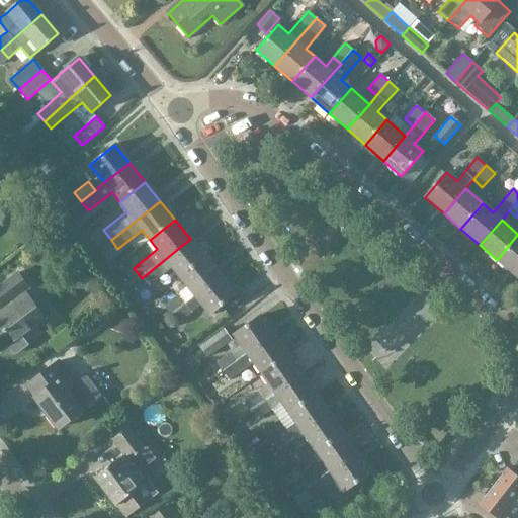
[(517,235),(497,260),(515,275),(517,271),(517,235)]
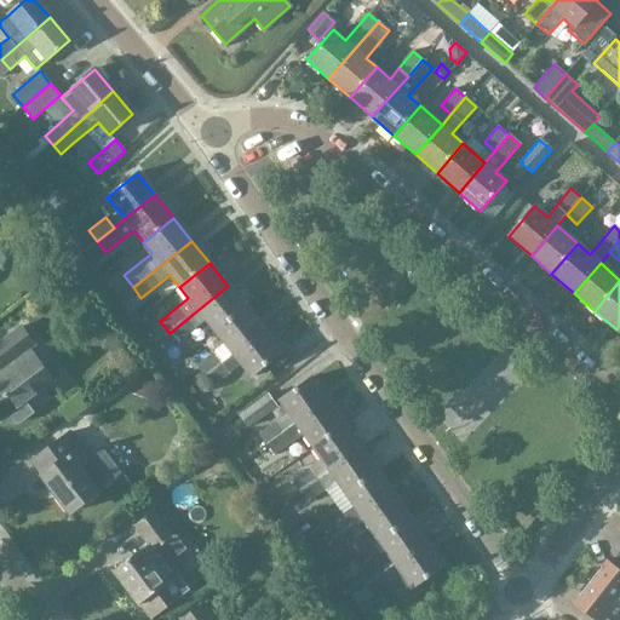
[(246,309),(228,286),(170,333),(177,342),(205,320),(216,332),(246,309)]
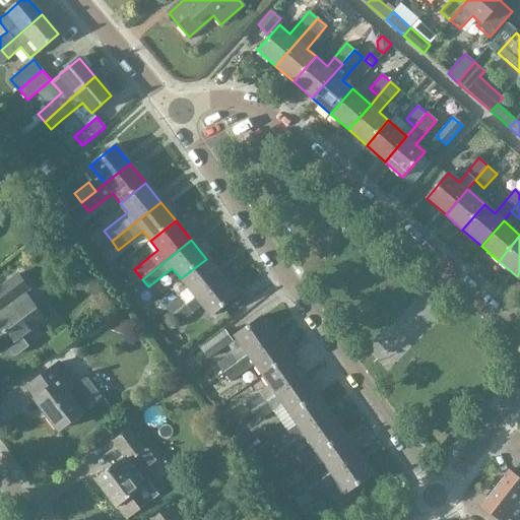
[(206,259),(181,278),(188,287),(165,307),(173,317),(221,277),(206,259)]
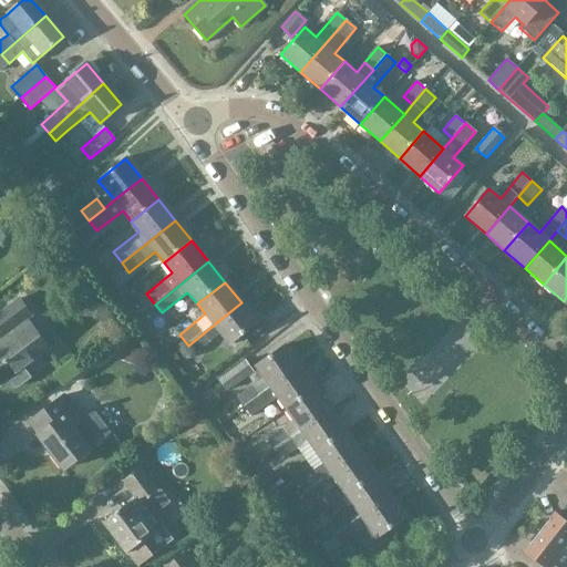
[(241,302),(188,346),(195,354),(220,332),(230,346),(257,323),(241,302)]
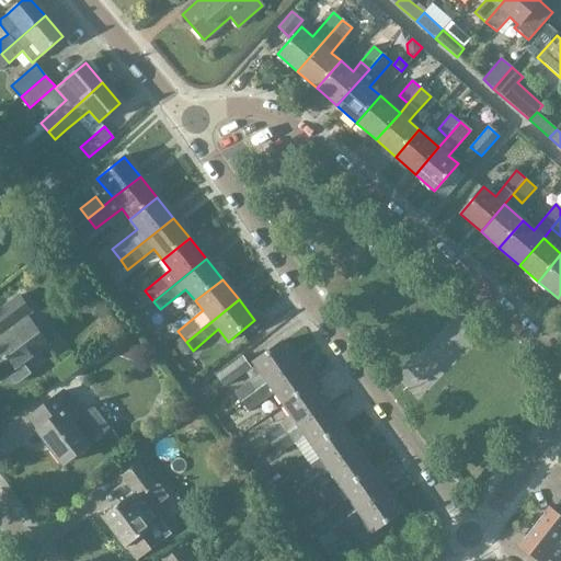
[(19,388),(21,387),(33,378),(25,368),(50,350),(30,321),(34,317),(22,300),(0,316),(0,380),(0,381),(3,379),(4,381),(7,384),(9,386),(11,387),(13,387),(16,388),(19,388)]
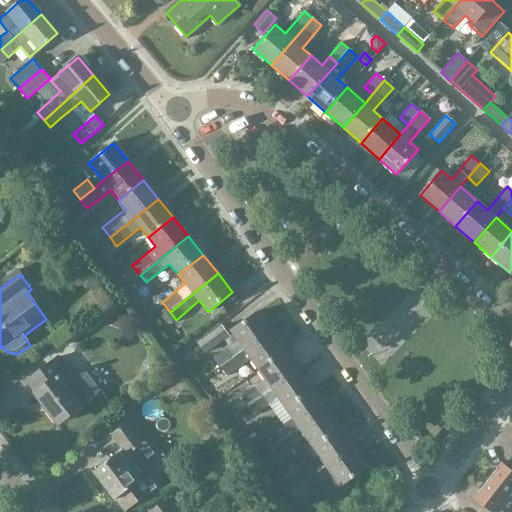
[(125,314),(109,308),(104,321),(120,327),(125,314)]
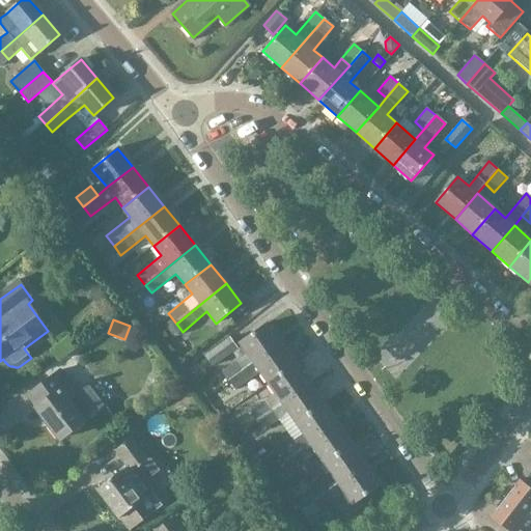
[(236,360),(221,370),(227,380),(243,369),(280,343),(267,325),(240,343),(246,354),(236,360)]
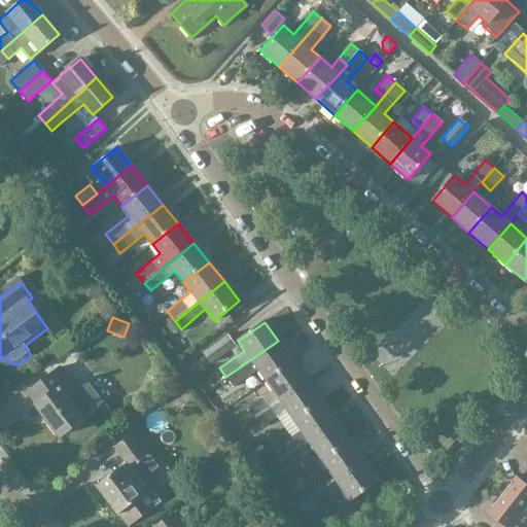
[(203,353),(212,364),(237,346),(229,335),(203,353)]
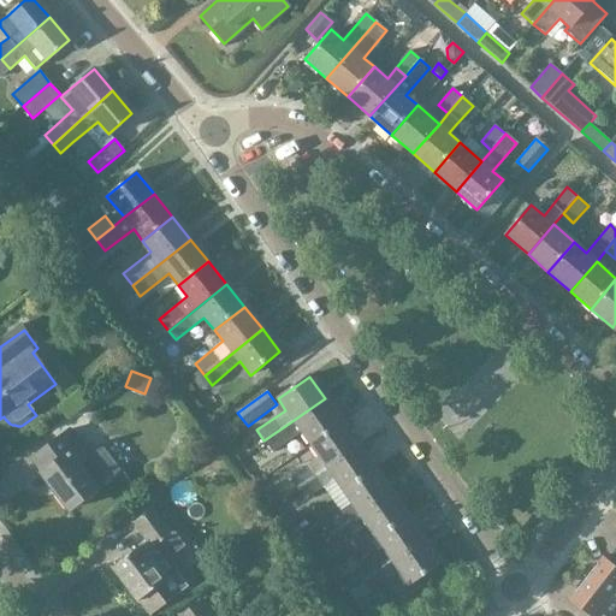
[(325,398),(282,428),(264,440),(272,452),(301,432),(309,444),(342,422),(325,398)]
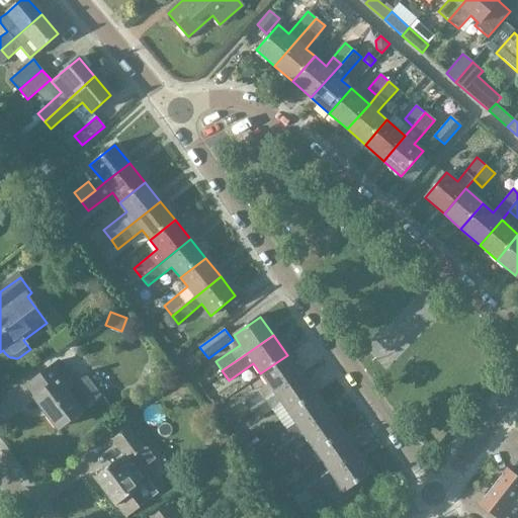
[(267,383),(244,401),(251,411),(301,375),(287,355),(260,373),(267,383)]
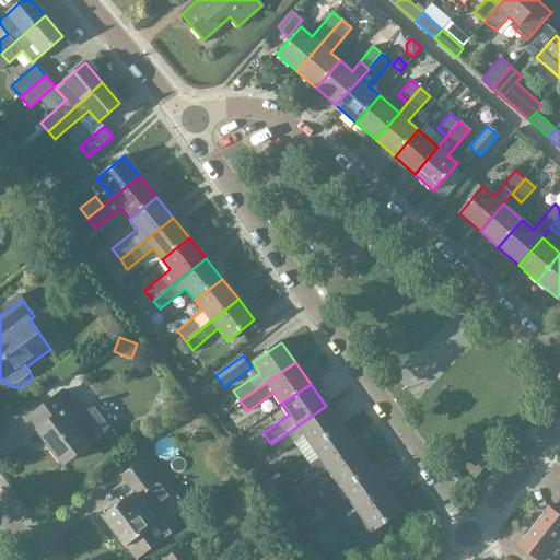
[(38,430),(63,464),(90,444),(89,442),(109,427),(92,404),(80,413),(63,392),(28,418),(38,430)]
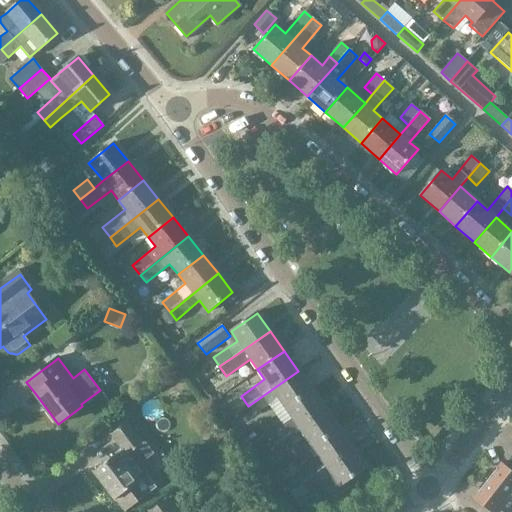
[(285,409),(311,390),(298,371),(247,406),(253,415),(277,398),(285,409)]
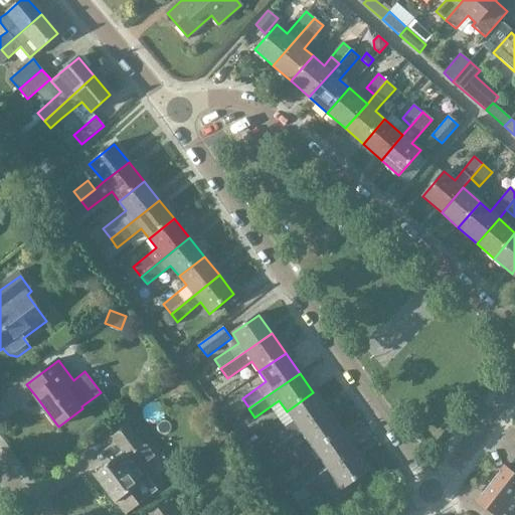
[(287,411),(300,431),(327,411),(313,392),(287,411)]
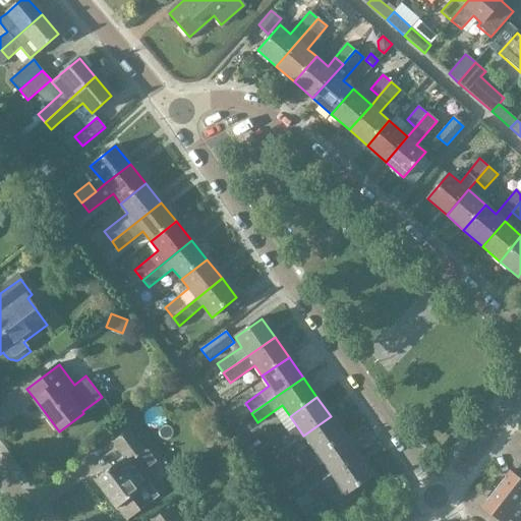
[(331,416),(303,436),(294,442),(279,453),(285,461),(309,444),(317,455),(344,437),(331,416)]
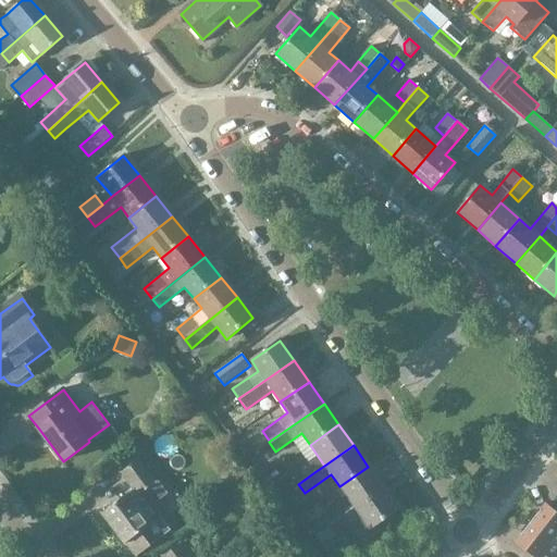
[(121,473),(134,490),(102,514),(124,543),(125,543),(136,556),(170,531),(159,516),(160,515),(144,492),(156,482),(139,459),(121,473)]
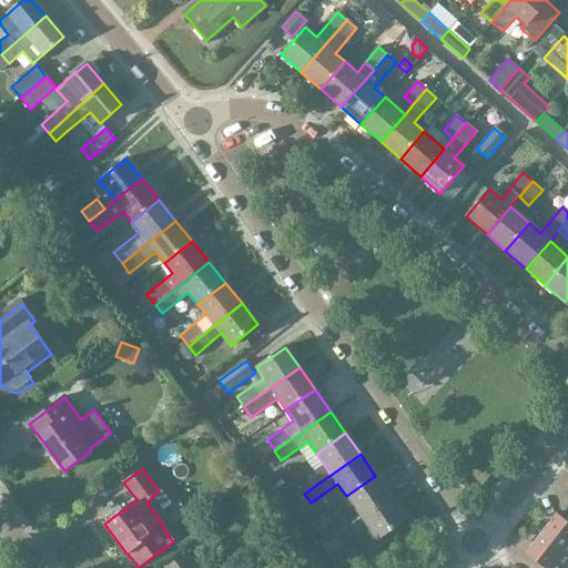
[(296,483),(304,494),(321,482),(313,470),(296,483)]
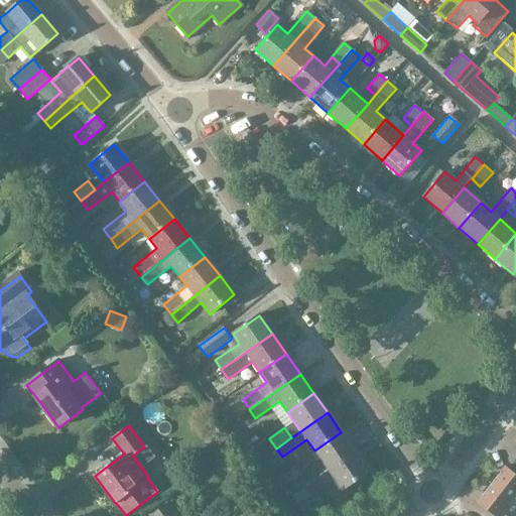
[(355,452),(341,432),(314,450),(321,461),(296,479),(303,488),(355,452)]
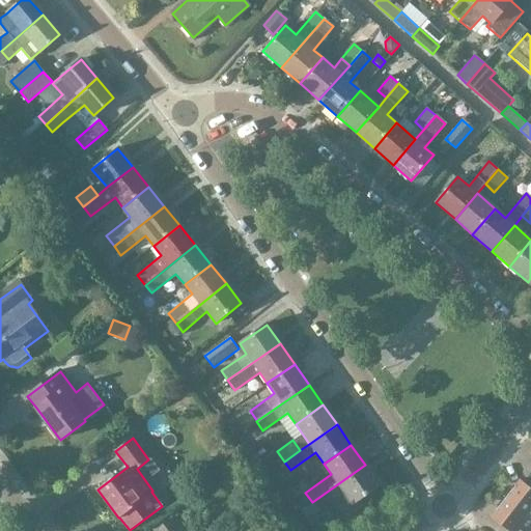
[(343,493),(352,504),(379,485),(365,465),(312,502),(317,510),(343,493)]
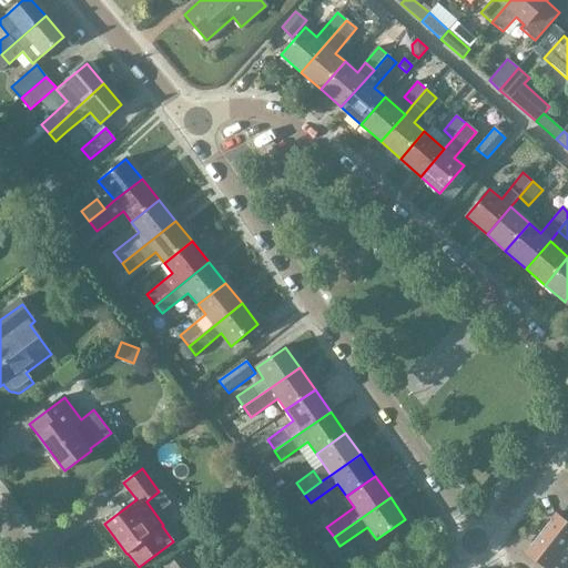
[(538,531),(567,554),(567,523),(556,514),(549,523),(547,520),(538,531)]
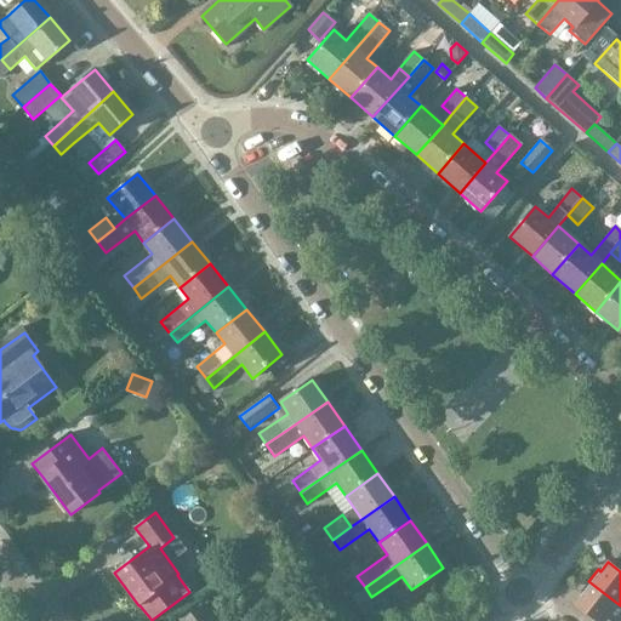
[(616,620),(620,616),(620,605),(588,581),(579,593),(581,594),(574,604),(594,620),(616,620)]
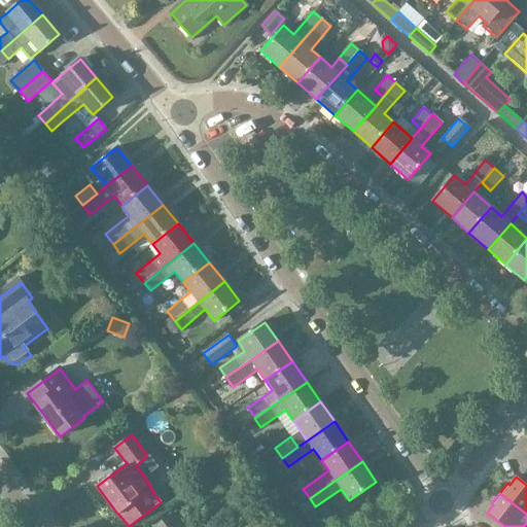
[(294,508),(308,526),(310,526),(319,521),(304,501),(294,508)]
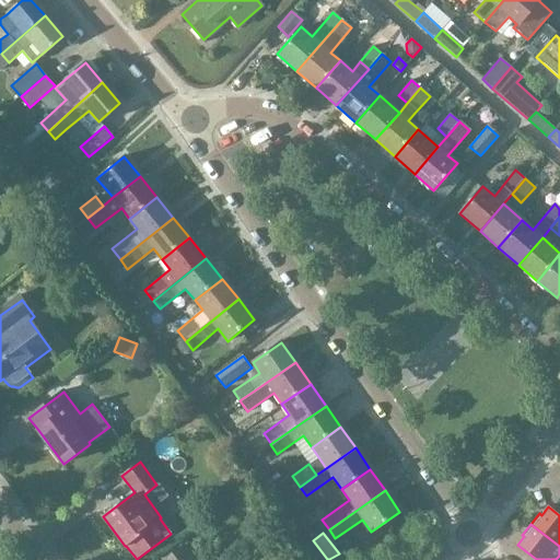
[(190,559),(181,547),(163,559),(190,559)]
